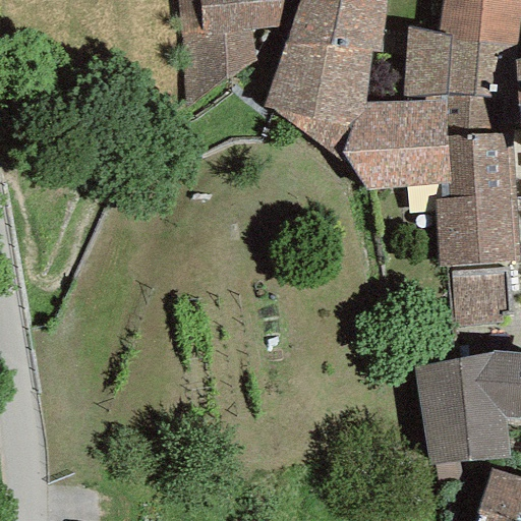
[(276,29),(283,0),(176,0),(185,107),(255,61),(254,55),(269,30),(276,29)]
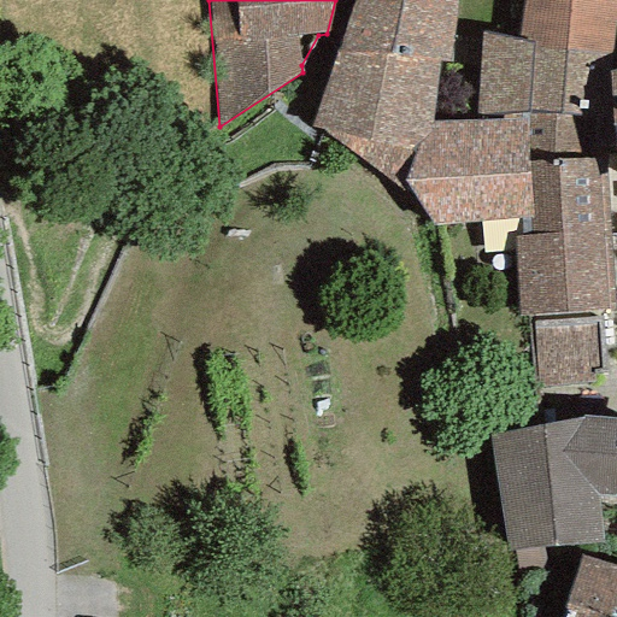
[(353,0),(310,127),(325,131),(412,151),(432,133),(432,122),(438,63),(451,64),(458,0),(353,0)]
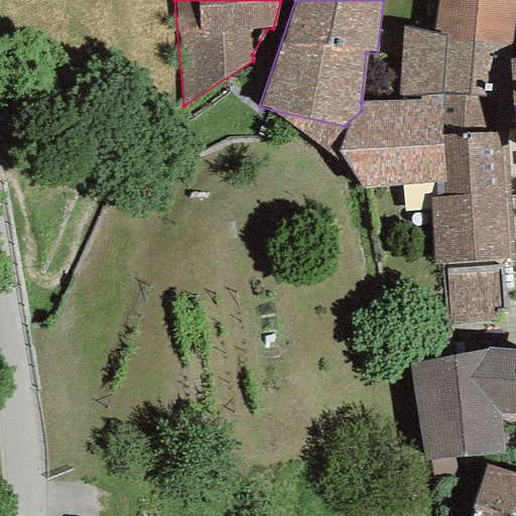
[(514,0),(438,0),(433,31),(403,27),(397,96),(420,96),(439,96),(510,98),(508,61),(511,44),(515,3),(514,0)]
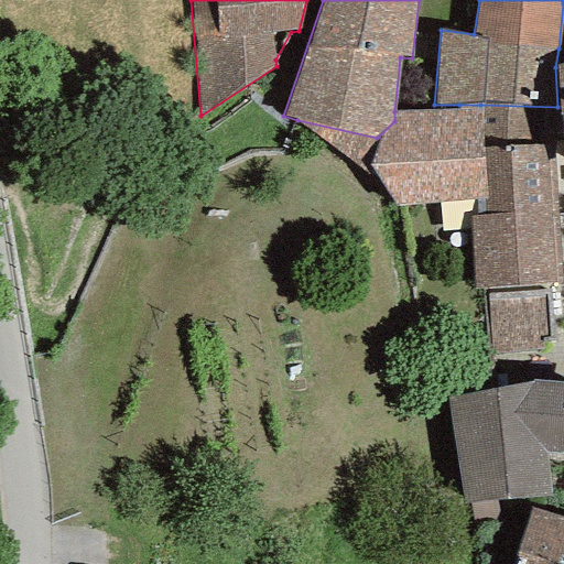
[(372,173),(394,206),(475,201),(486,199),(480,105),(459,105),(458,109),(394,111),(394,121),(377,138),(368,166),(372,173)]
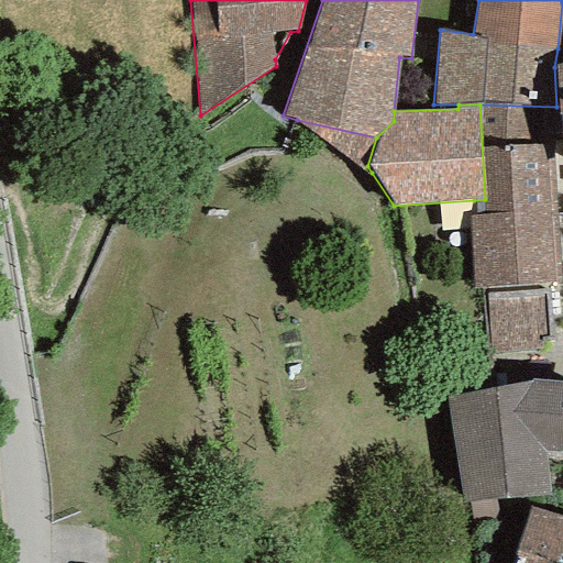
[(470,218),(473,289),(559,284),(552,144),(562,144),(556,107),(479,105),(485,199),(474,200),(474,216),(470,218)]
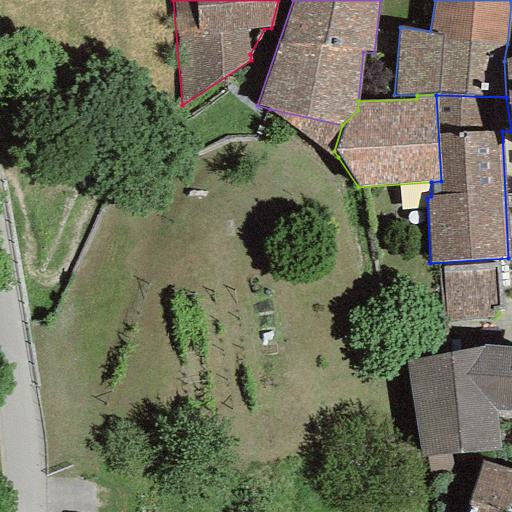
[(270,109),(283,120),(333,159),(338,157),(334,151),(342,125),(270,109)]
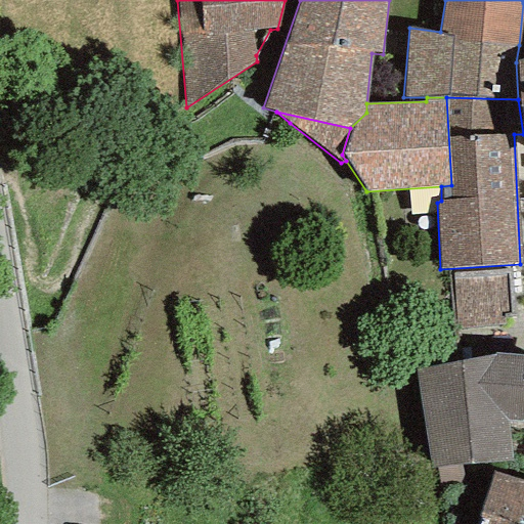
[(513,316),(510,268),(452,272),(455,328),(505,323),(504,317),(513,316)]
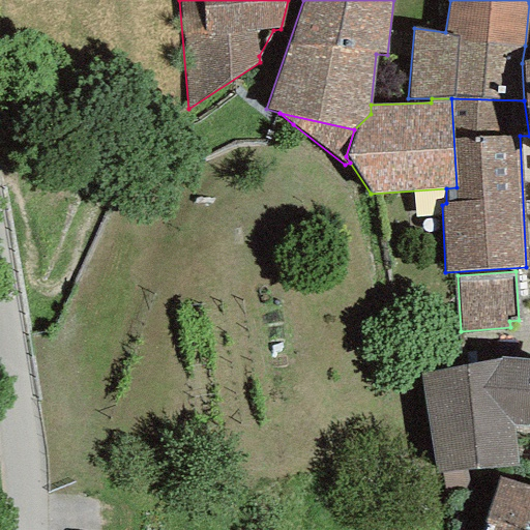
[(529,425),(529,360),(502,358),(419,375),(435,475),(441,474),(444,493),(470,491),(468,471),(517,465),(513,425),(529,425)]
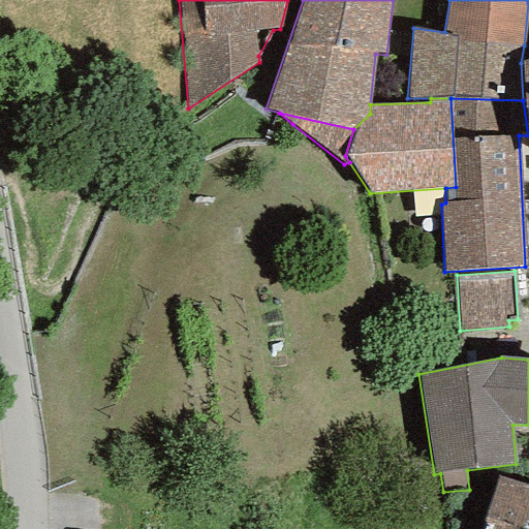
[(528,528),(528,486),(497,476),(480,528),(528,528)]
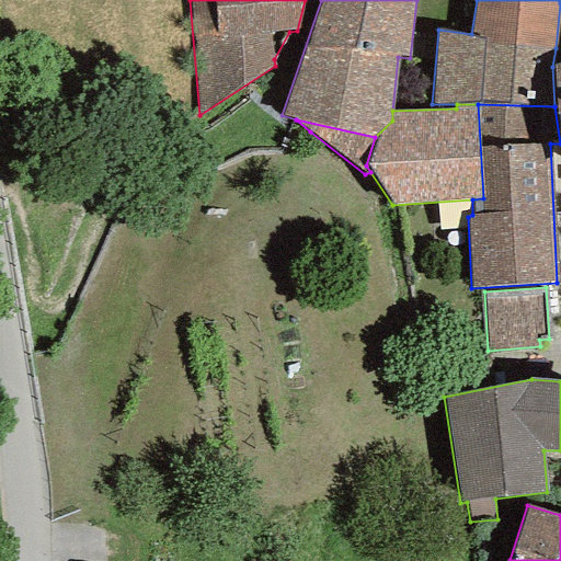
All buildings are outlined.
